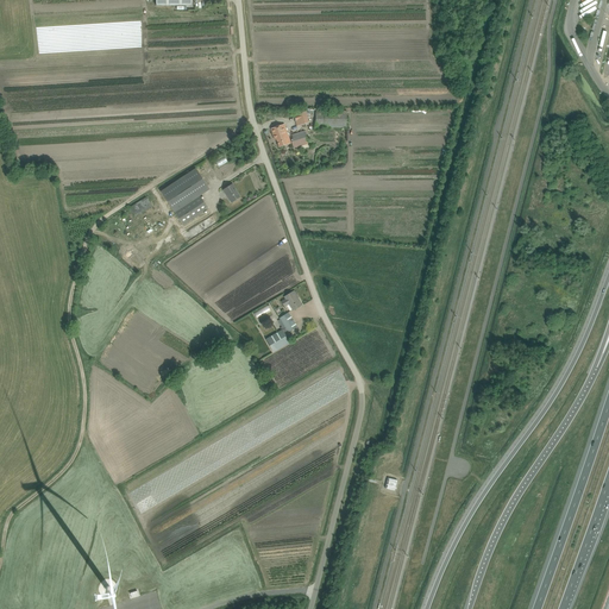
[(296,126),(308,123),(305,108),(293,112),(296,126)]
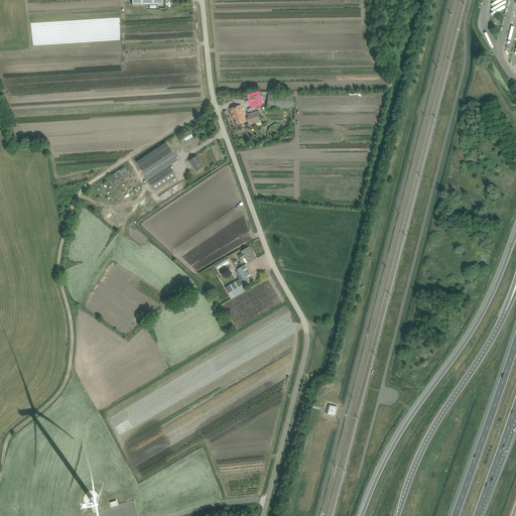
[(267,108),(293,108),(293,94),(267,94),(267,108)]
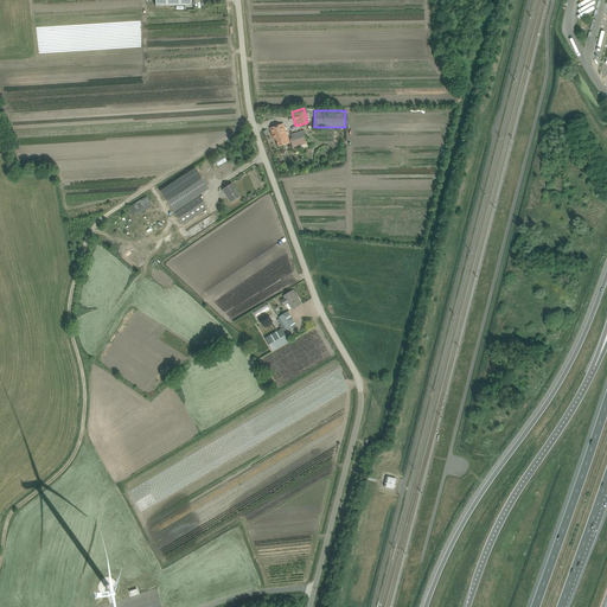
[(275,126),(270,128),(274,140),(275,139),(279,147),(283,145),(287,144),(287,142),(285,136),(287,135),(283,123),(275,126)]
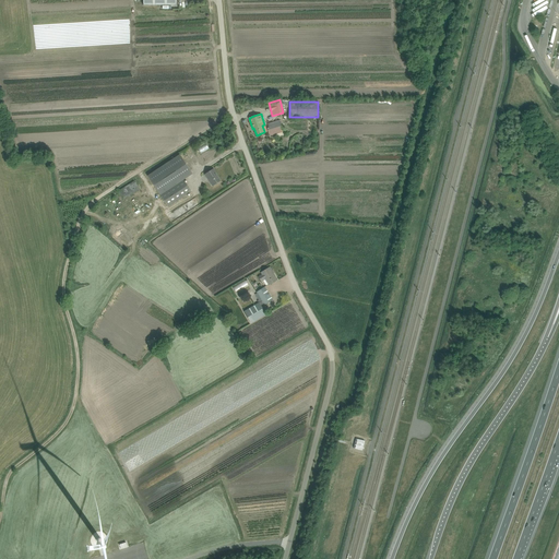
[(269,137),(283,132),(280,120),(268,123),(269,128),(266,129),(269,137)]
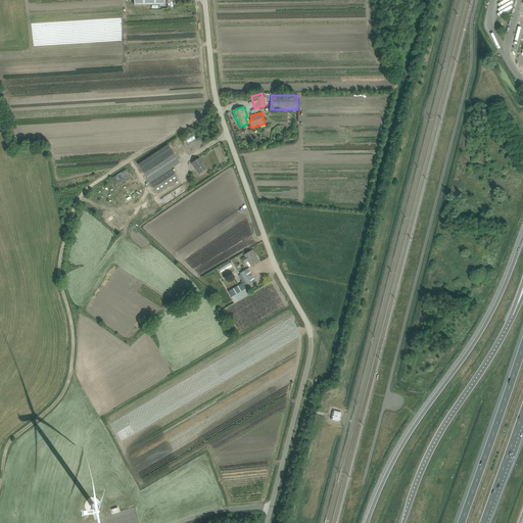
[(180,162),(169,145),(138,164),(157,193),(175,182),(179,179),(172,169),(180,162)]
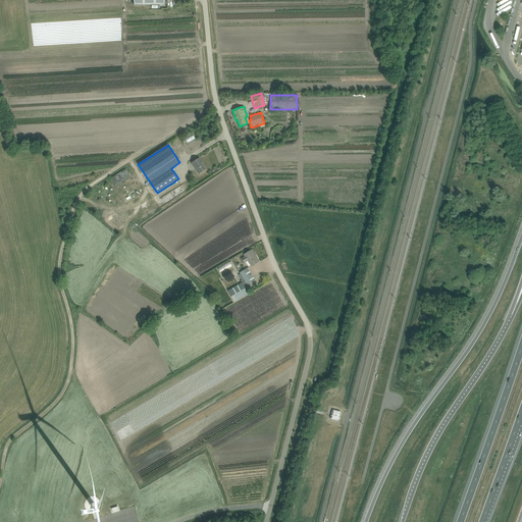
[(199,174),(206,169),(201,162),(202,161),(199,158),(191,163),(199,174)]
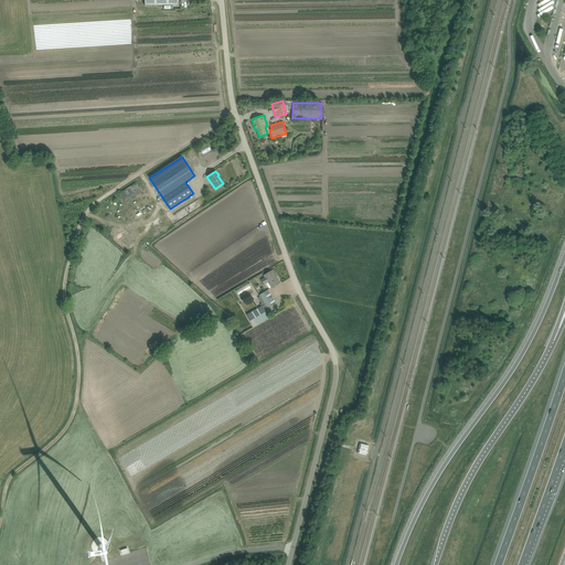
[(128,202),(144,191),(138,183),(123,194),(128,202)]
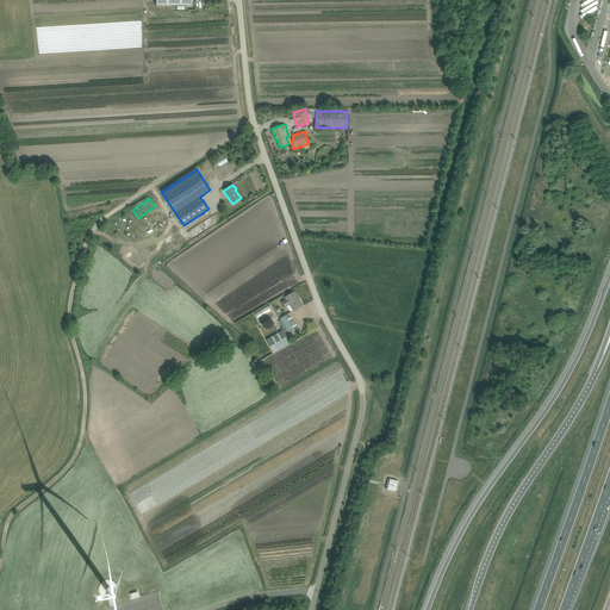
[(154,248),(159,243),(151,237),(148,243),(154,248)]
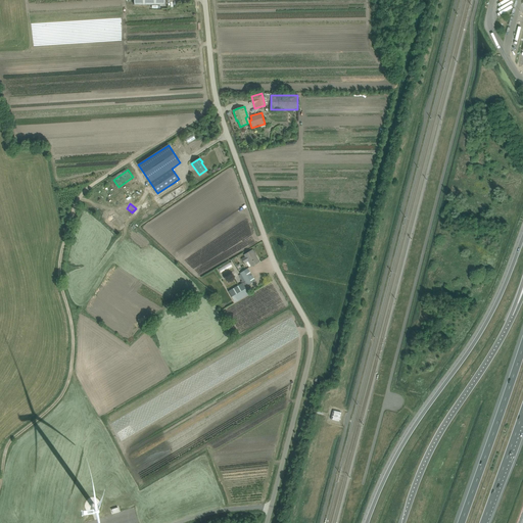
[(248,260),(251,267),(258,263),(253,254),(254,253),(252,250),(244,255),(245,256),(242,259),(244,264),(248,260)]
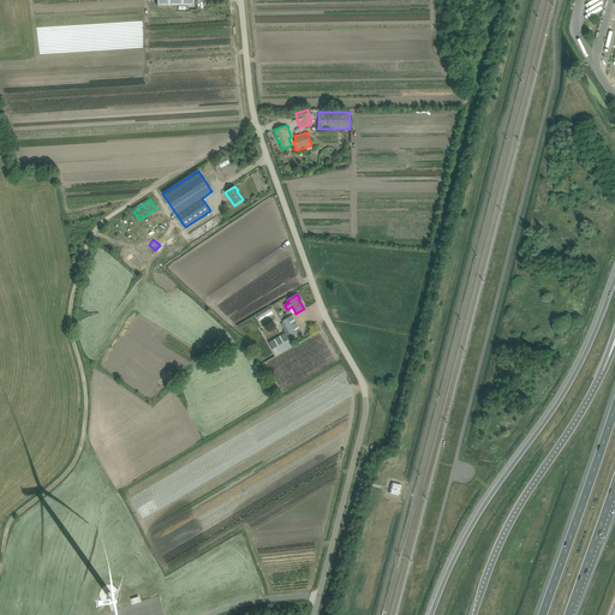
[(262,323),(275,316),(273,310),(258,317),(262,323)]
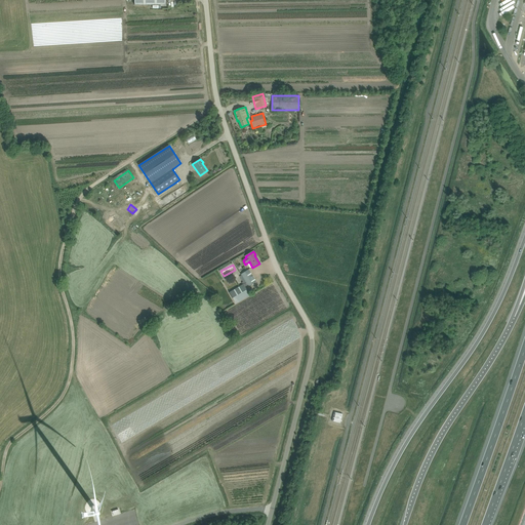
[(229,292),(236,304),(250,295),(246,288),(256,282),(248,270),(244,272),(241,275),(241,276),(240,277),(243,282),(242,283),(243,285),(229,292)]
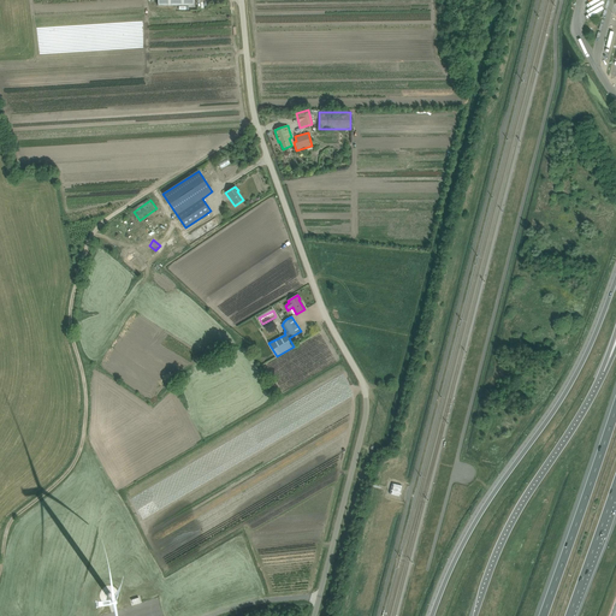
[(392,484),(390,495),(400,496),(402,486),(392,484)]
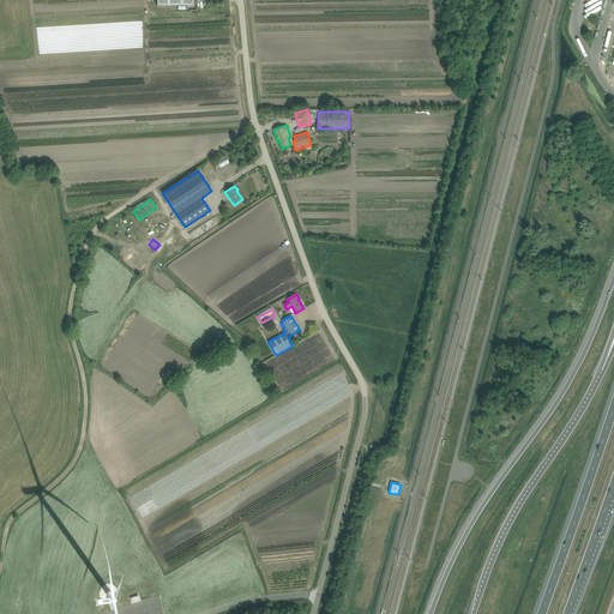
[(115,594),(115,593),(114,593),(114,591),(114,590),(113,590),(113,589),(112,589),(110,589),(109,589),(109,588),(108,588),(108,589),(107,589),(106,589),(106,590),(104,590),(104,591),(103,591),(103,593),(103,594),(103,595),(103,596),(103,597),(104,597),(104,599),(106,599),(106,600),(107,600),(108,600),(109,600),(110,600),(112,600),(113,600),(113,599),(114,599),(114,597),(114,596),(115,596),(115,595),(115,594)]
